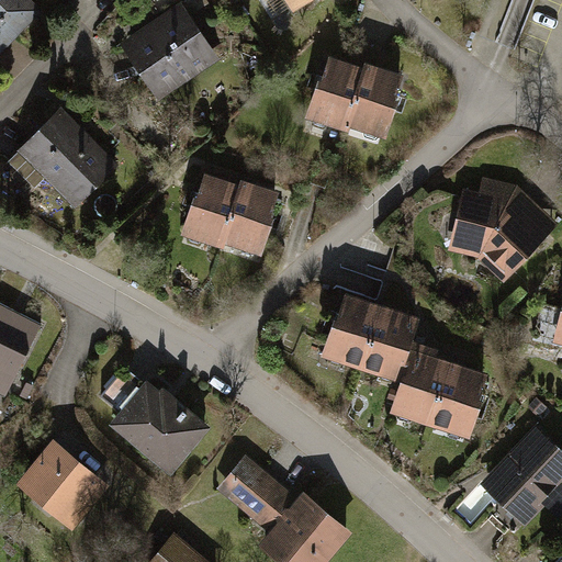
[(0,0),(0,65),(47,19),(27,0),(0,0)]
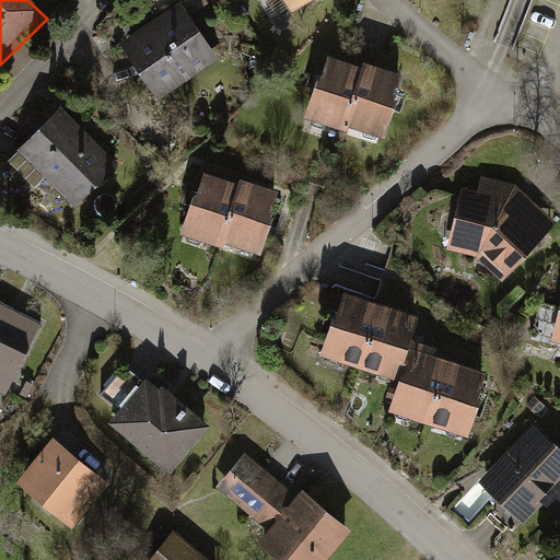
[(283,0),(296,19),(324,0),(283,0)]
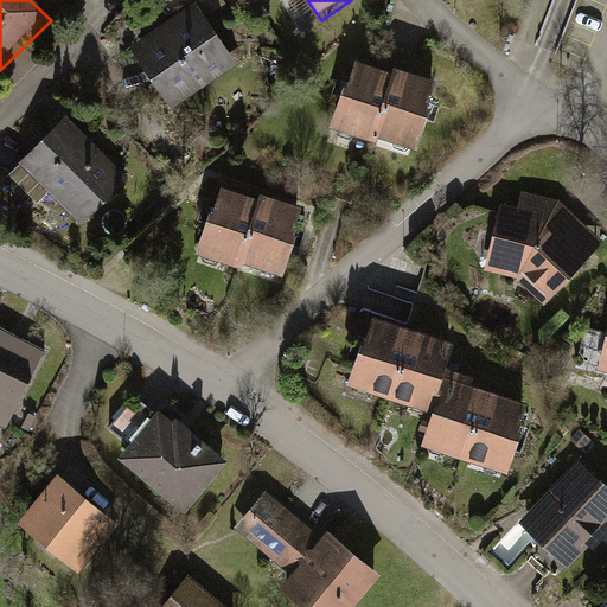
[(199,7),(133,48),(172,112),(238,70),(199,7)]
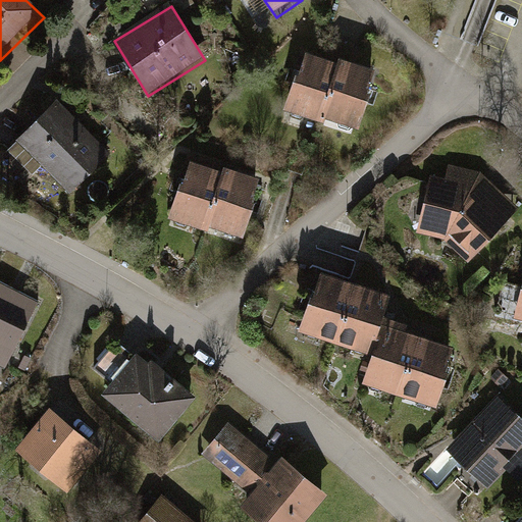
[(340,62),(306,51),(288,109),(321,119),(340,62)]
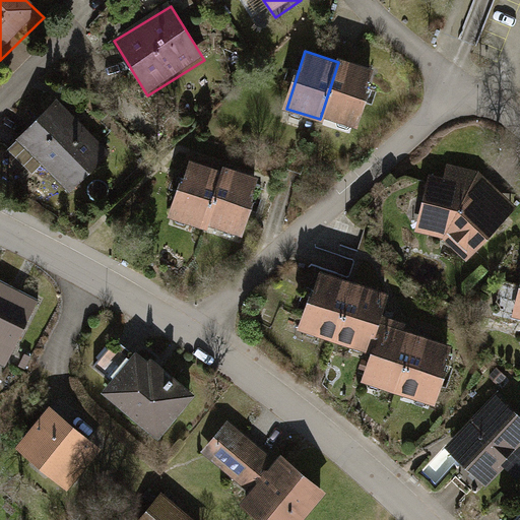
[(374,73),(338,62),(320,119),(355,130),(374,73)]
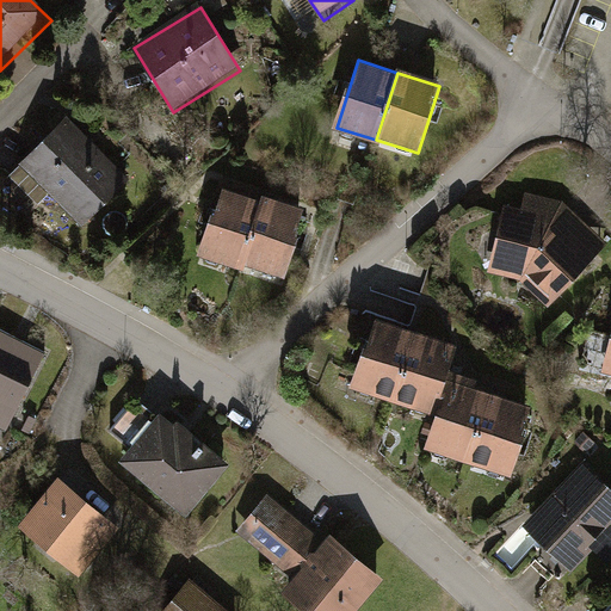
[(66,119),(20,165),(84,228),(129,183),(66,119)]
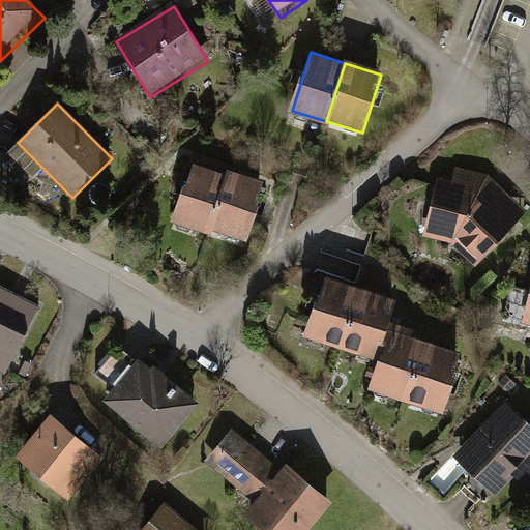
[(183,188),(172,225),(211,237),(212,233),(230,176),(193,165),(185,189),(183,188)]
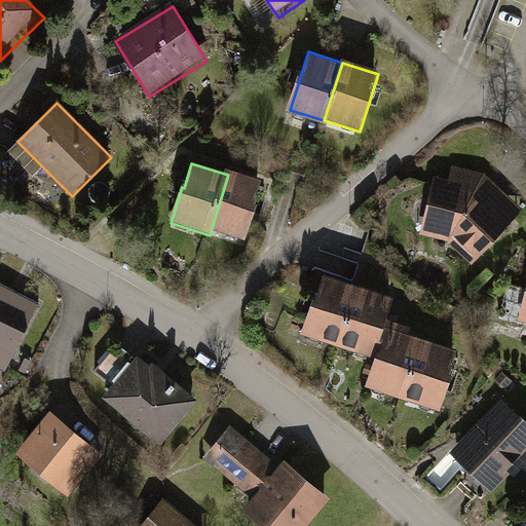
[(229,172),(228,175),(211,231),(246,241),(264,182),(229,172)]
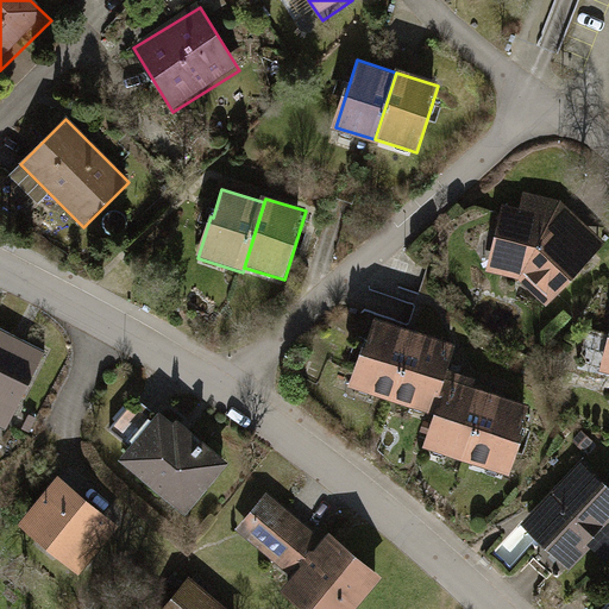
[(554,314),(608,252),(566,211),(526,201),(525,215),(508,213),(493,280),(526,287),(554,314)]
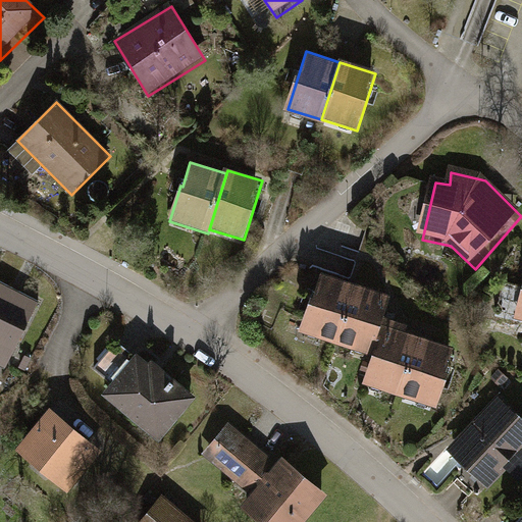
[(319,273),(300,333),(334,345),(354,284),(319,273)]
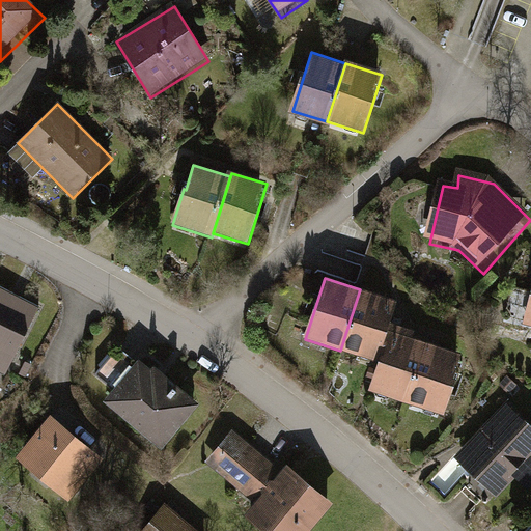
[(40,303),(0,282),(0,366),(7,370),(40,303)]
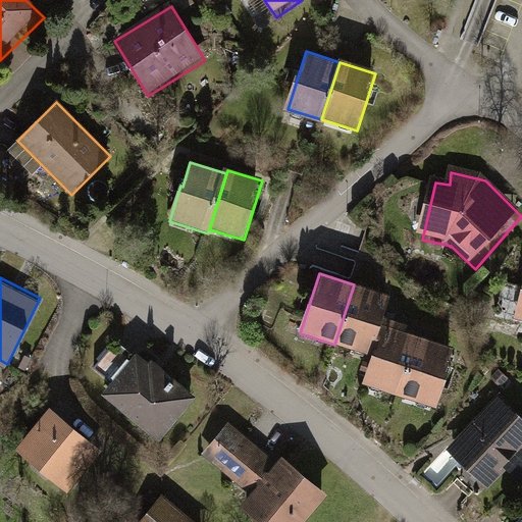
[(354,284),(334,345),(372,357),(383,324),(393,297),(354,284)]
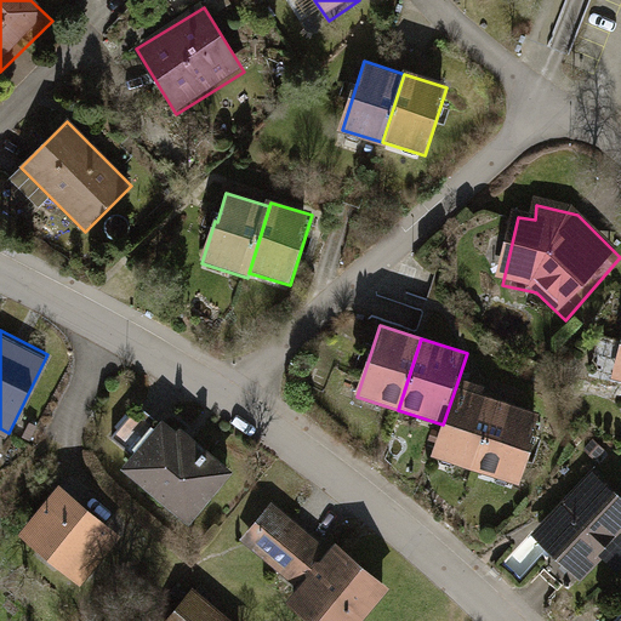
[(443,425),(432,457),(478,472),(501,402),(456,386),(443,425)]
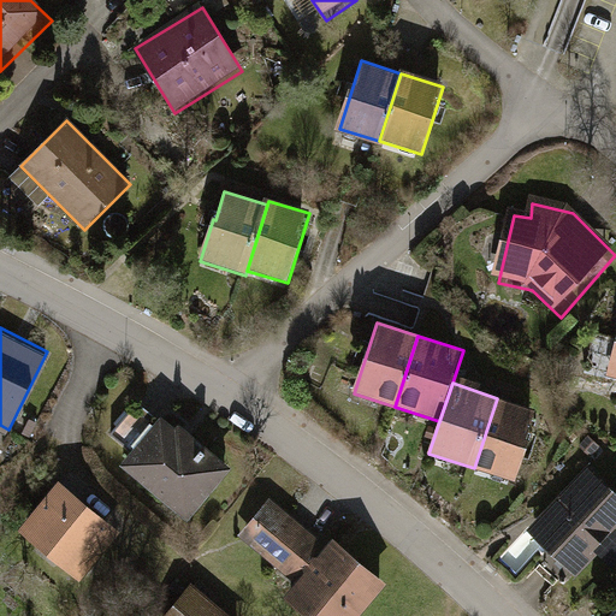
[(497,398),(474,468),(519,483),(542,412),(497,398)]
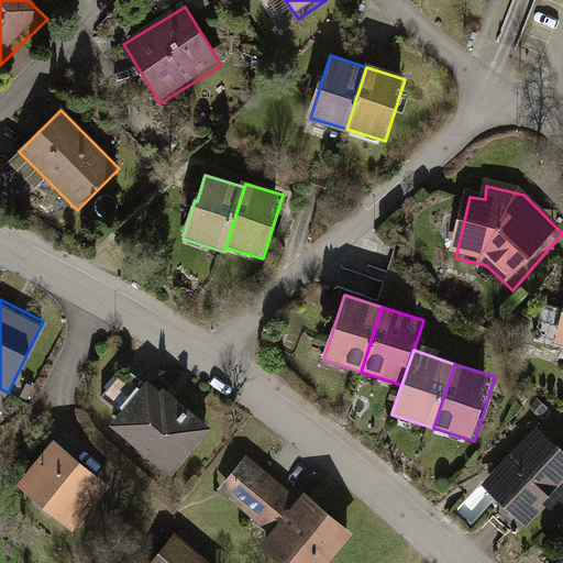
[(147,373),(107,420),(168,472),(209,426),(147,373)]
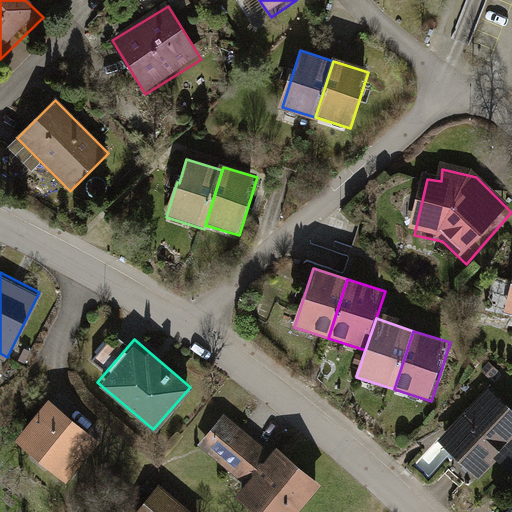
[(511,449),(511,408),(493,390),(443,442),(482,480),(511,449)]
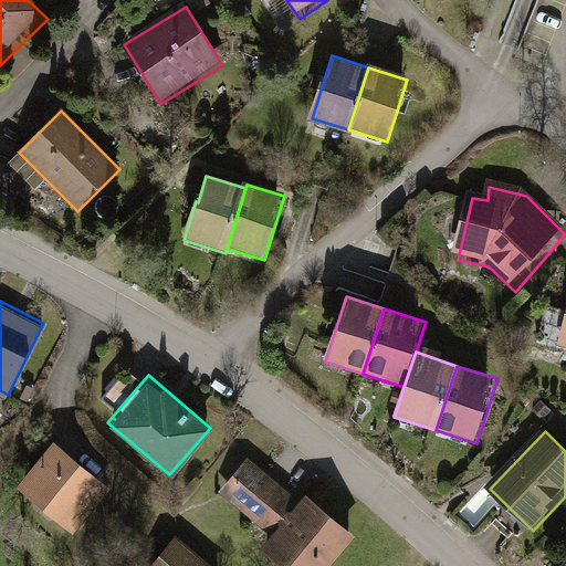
[(112,483),(53,438),(18,481),(76,527),(112,483)]
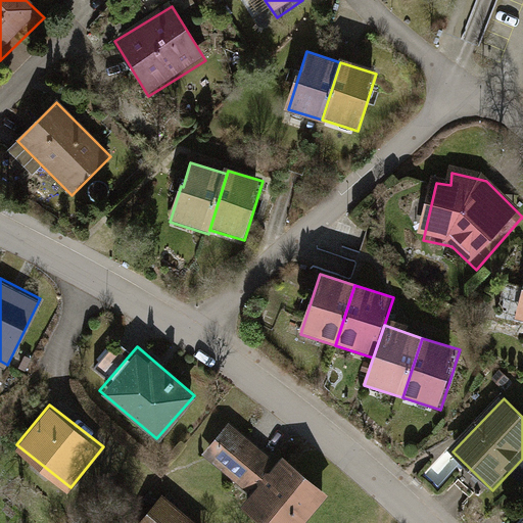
[(303,522),(331,490),(286,454),(279,462),(228,421),(202,452),(252,492),(242,504),(266,522),(303,522)]
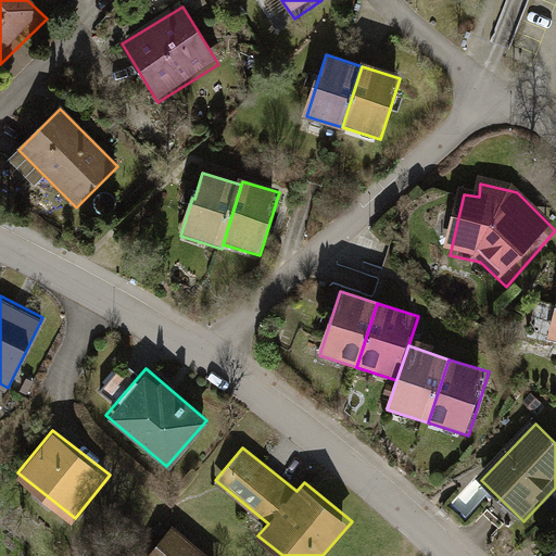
[(211,555),(174,526),(148,555),(211,555)]
